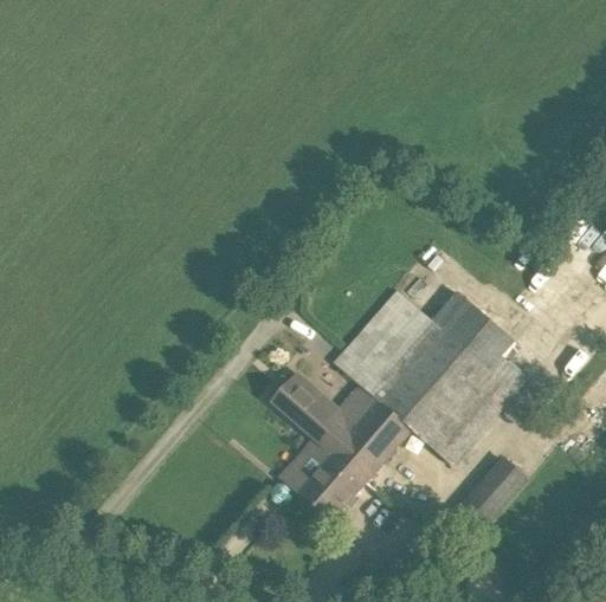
[(431,319),(397,290),(334,361),(362,384),(412,429),(453,465),(528,379),(503,356),(516,342),(457,290),(431,319)]
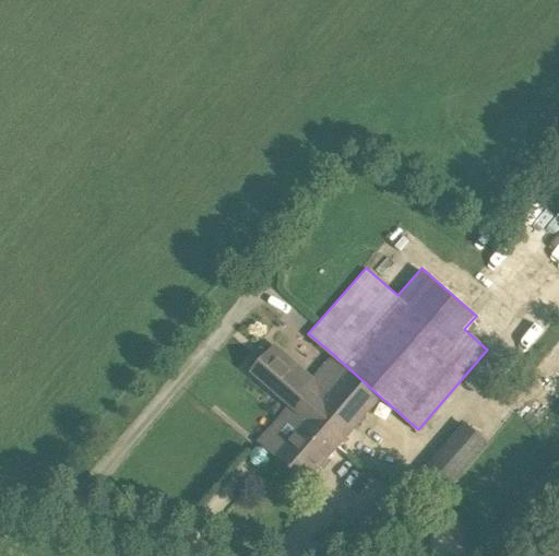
[(241,367),(283,404),(288,409),(293,403),(298,398),(313,410),(325,395),(357,424),(380,397),(334,355),(318,374),(271,332),(241,367)]
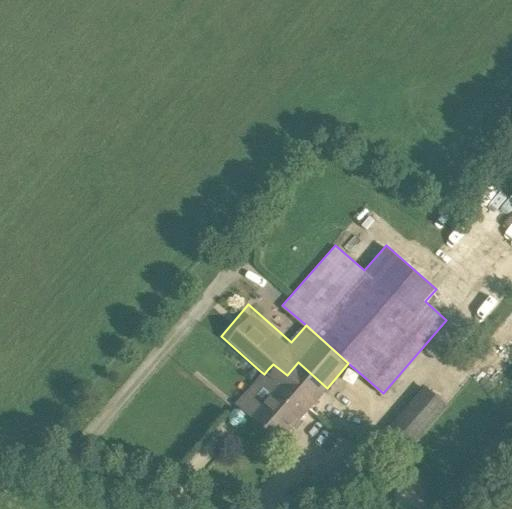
[(278,387),(253,415),(281,440),(327,388),(298,362),(287,375),(273,364),(268,369),(264,374),(278,387)]
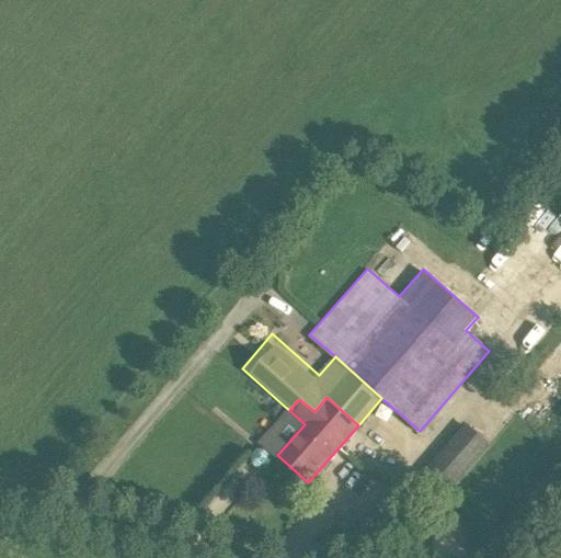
[(491,445),(465,422),(423,469),(449,491),(491,445)]
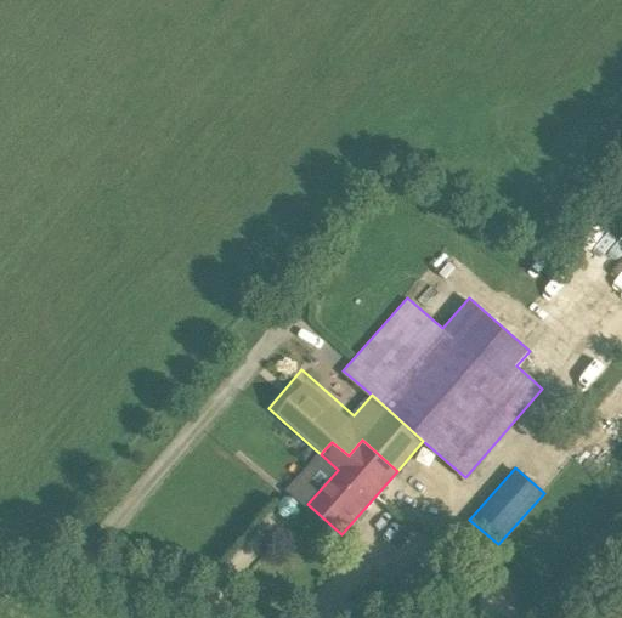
[(442,533),(401,574),(424,597),(465,556),(442,533)]
